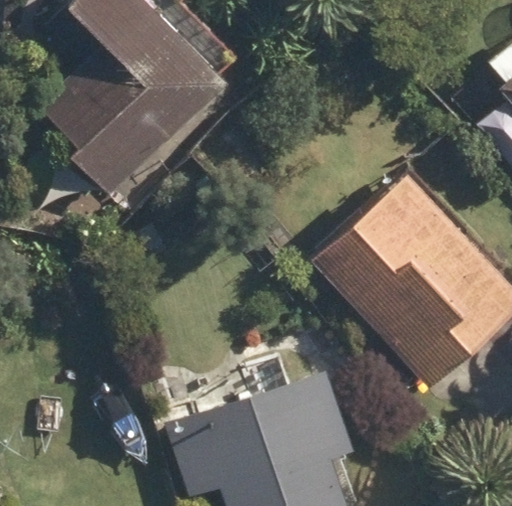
[(72,158),(109,198),(228,81),(147,0),(71,0),(68,3),(107,42),(39,109),(79,150),(72,158)]
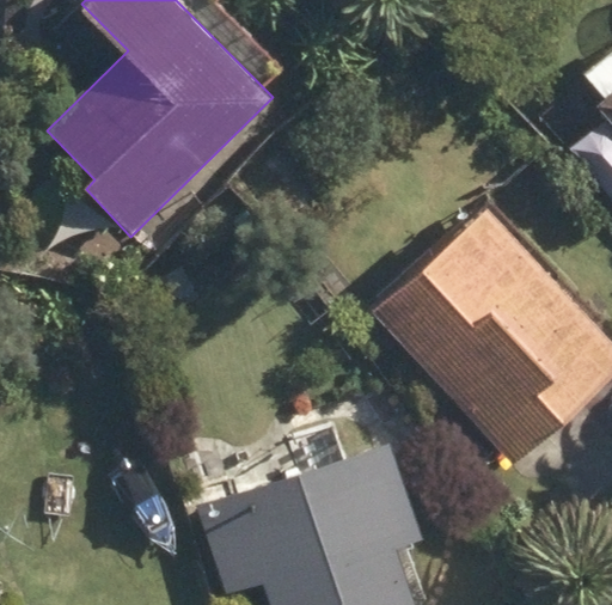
[(611,50),(582,78),(605,103),(598,108),(611,123),(611,50)]
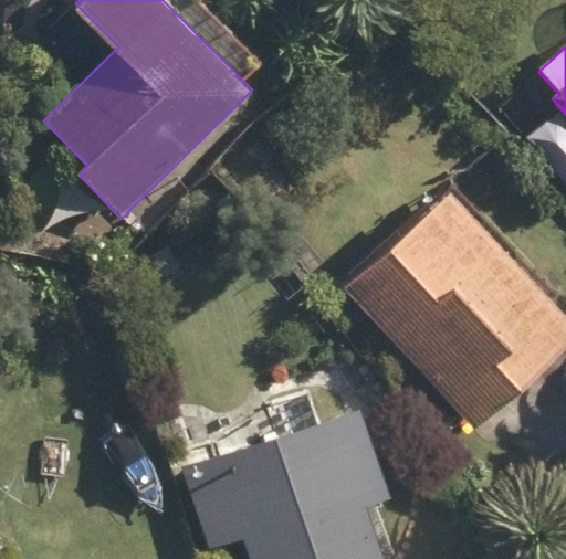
[(406,393),(444,434),(463,417),(474,429),(565,343),(565,312),(451,191),(347,289),(427,373),(406,393)]
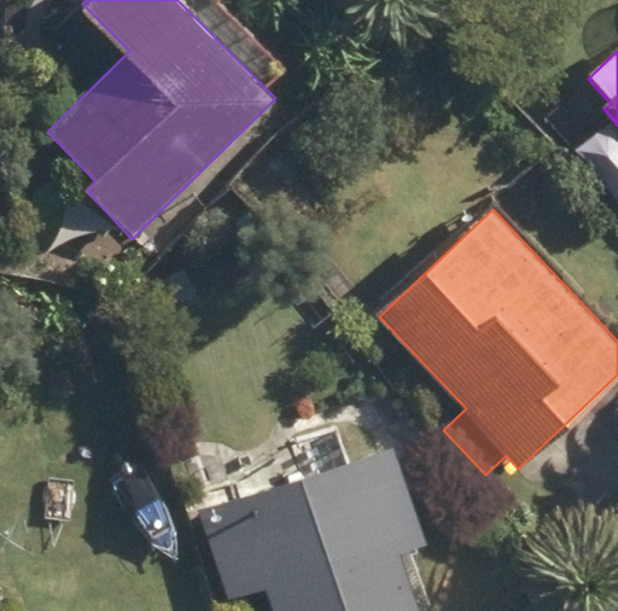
[(266,589),(272,610),(419,610),(400,552),(426,543),(394,451),(199,517),(228,601),(266,589)]
